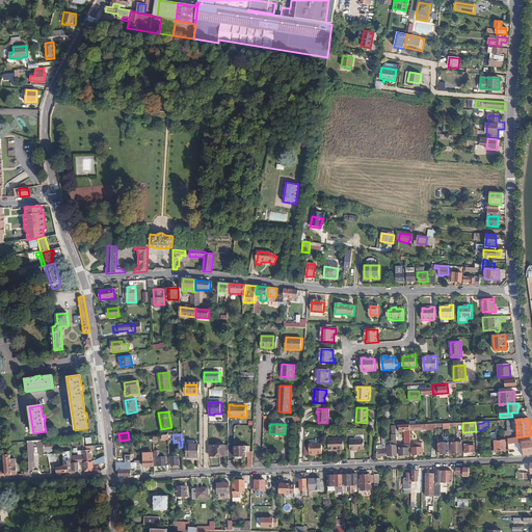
[(397,455),(397,434),(393,434),(393,445),(388,445),(388,455),(397,455)]
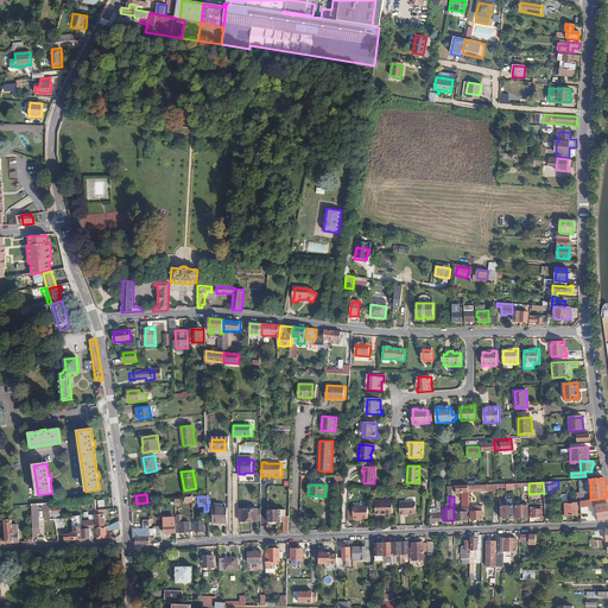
[(580,501),(581,507),(583,507),(596,506),(607,504),(607,498),(590,500),(583,501),(580,501)]
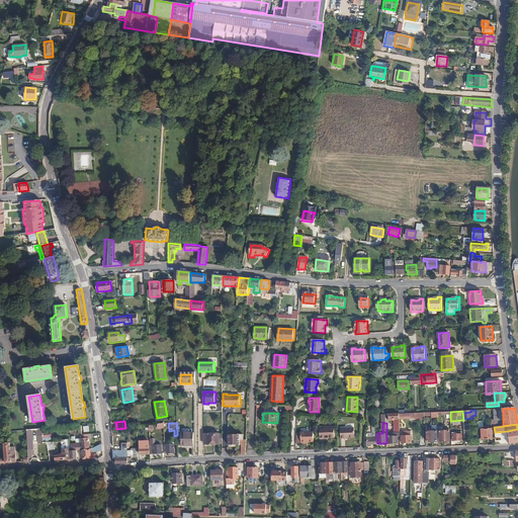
[(325,437),(329,437),(335,437),(334,426),(319,427),(320,439),(325,438),(325,437)]
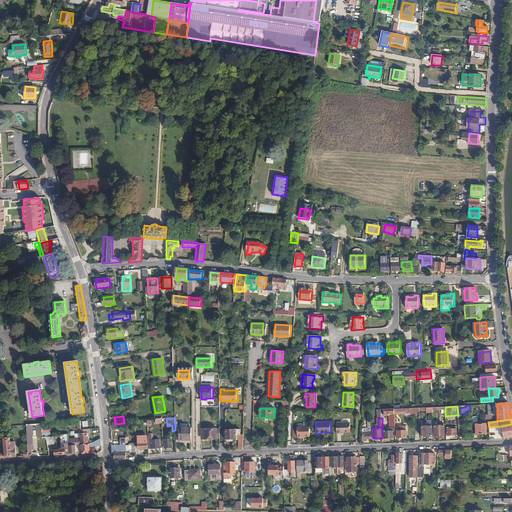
[(372,439),(371,422),(368,422),(368,431),(362,432),(362,439),(372,439)]
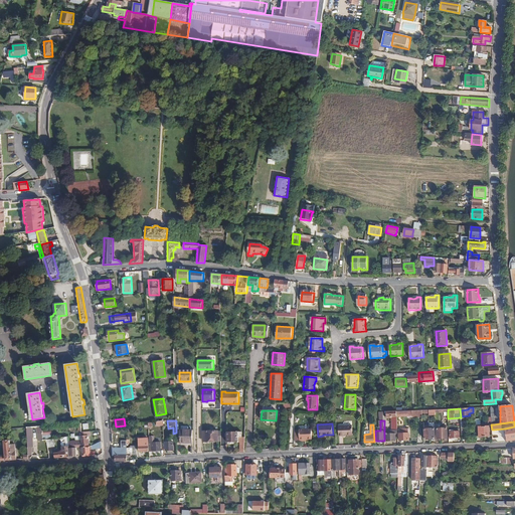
[(344,435),(346,435),(353,435),(353,425),(344,426),(344,425),(338,425),(339,436),(344,436),(344,435)]
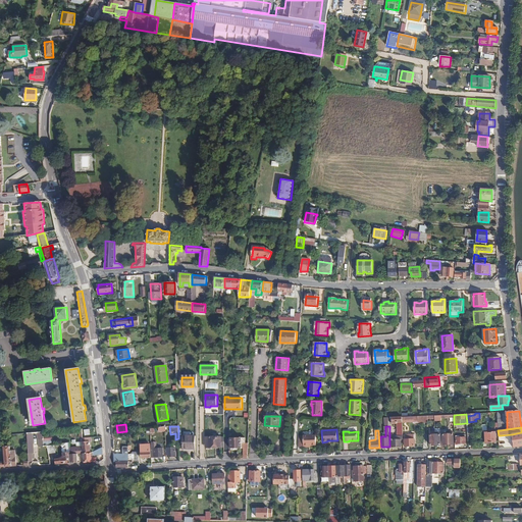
[(512,434),(514,447),(521,446),(521,432),(512,434)]
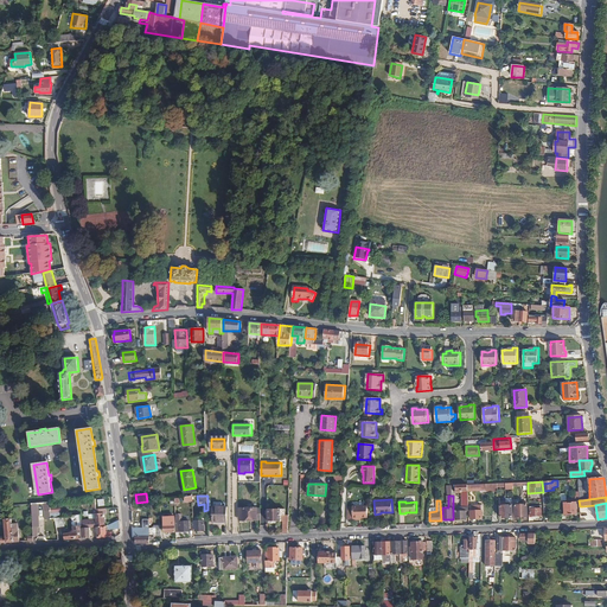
[(352,509),(352,519),(359,519),(359,517),(362,517),(368,517),(368,505),(352,506),(352,509)]
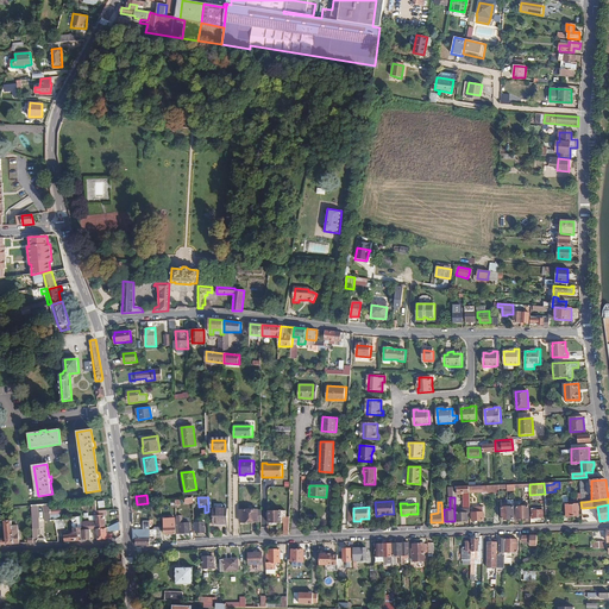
[(483,507),(472,507),(472,520),(483,520),(483,507)]
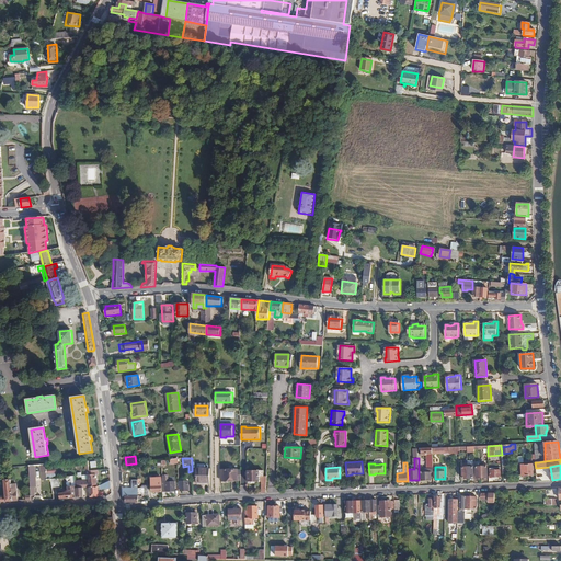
[(221,481),(241,481),(240,469),(221,469),(221,481)]
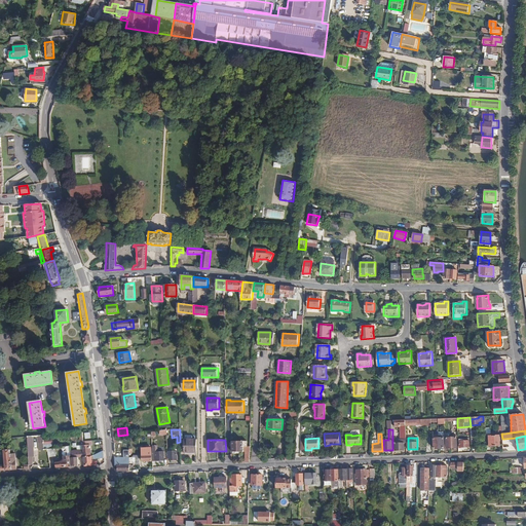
[(401,443),(401,440),(395,441),(395,450),(404,450),(404,443),(401,443)]
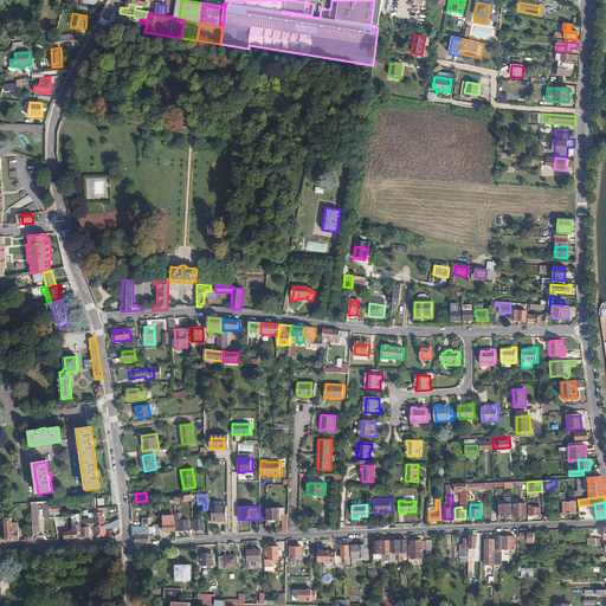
[(229,522),(229,508),(212,508),(213,522),(229,522)]
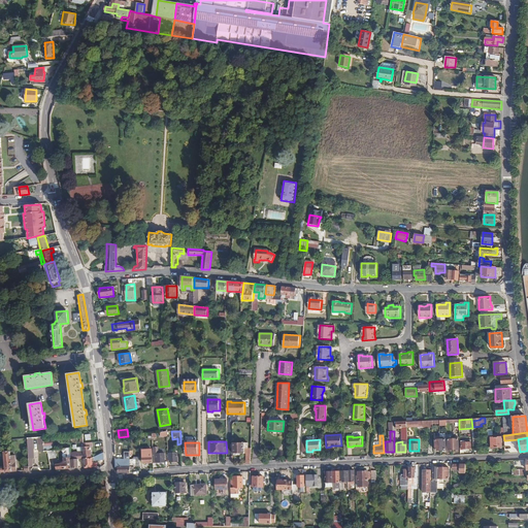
[(245,464),(250,463),(251,448),(248,448),(248,442),(233,442),(233,454),(234,454),(234,456),(236,456),(236,454),(245,453),(245,464)]
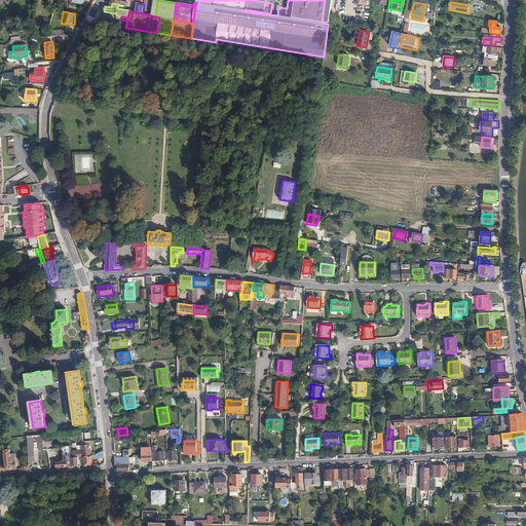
[(11,458),(10,446),(6,446),(7,450),(4,450),(5,466),(0,466),(0,470),(0,471),(12,470),(11,458)]
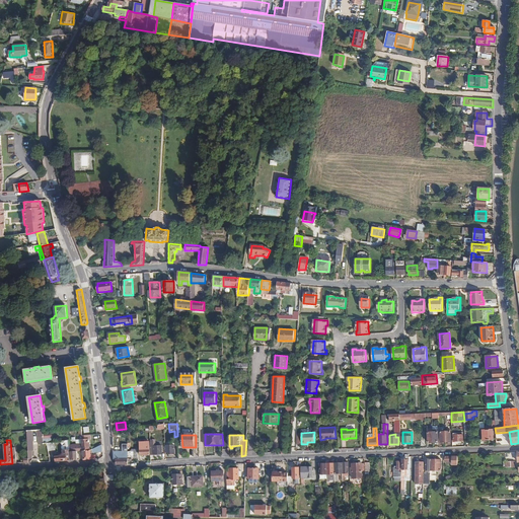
[(56,456),(57,461),(71,460),(69,440),(65,441),(66,450),(63,450),(63,454),(60,455),(60,456),(56,456)]
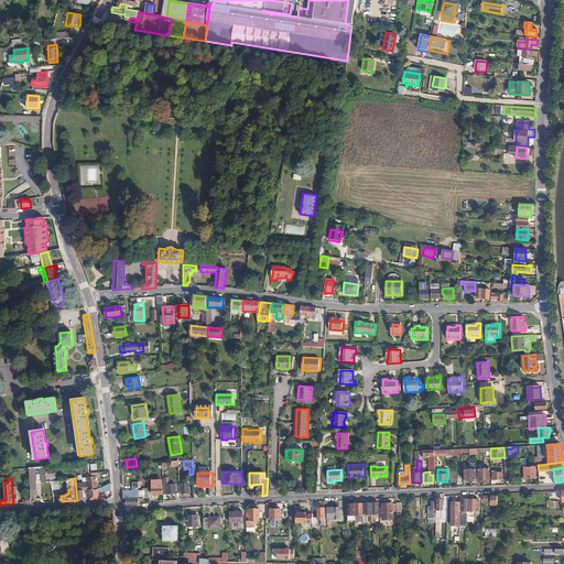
[(152,488),(152,494),(163,494),(163,488),(158,488),(156,484),(153,484),(153,488),(152,488)]
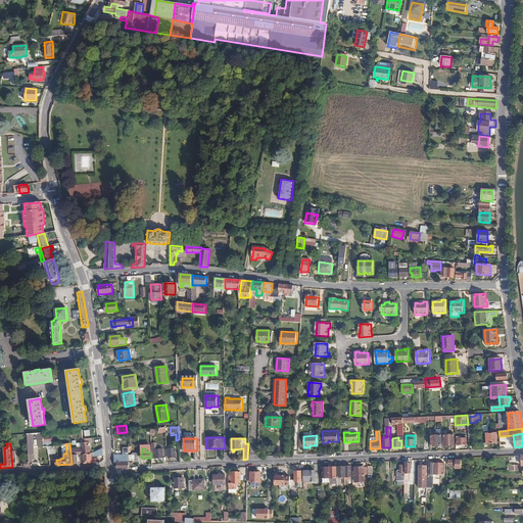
[(151,449),(152,465),(156,465),(156,458),(163,458),(163,449),(151,449)]
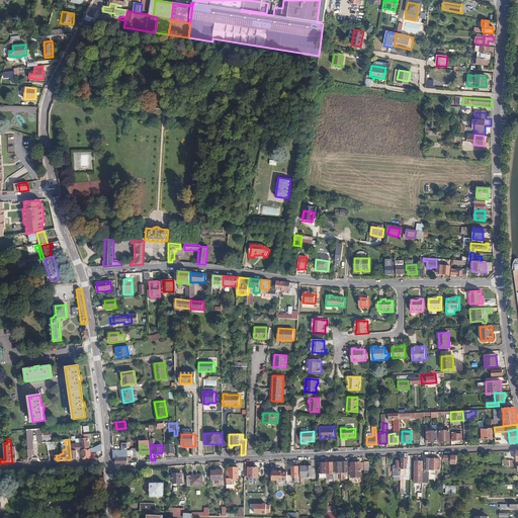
[(70,450),(71,459),(77,459),(77,453),(83,453),(84,458),(91,458),(91,454),(90,448),(89,449),(83,450),(70,450)]
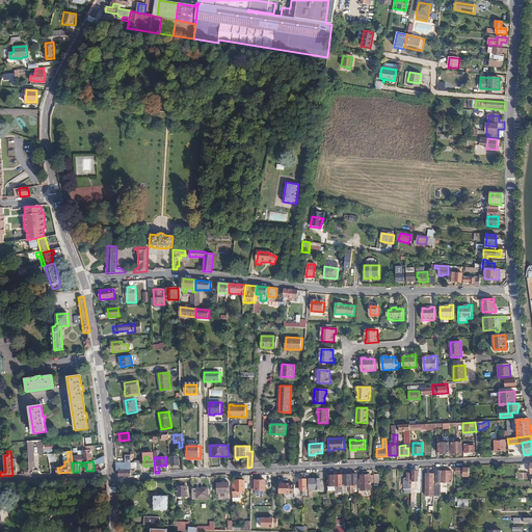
[(116,471),(116,474),(118,476),(131,476),(131,473),(135,473),(135,471),(141,471),(141,467),(134,466),(126,467),(126,471),(116,471)]
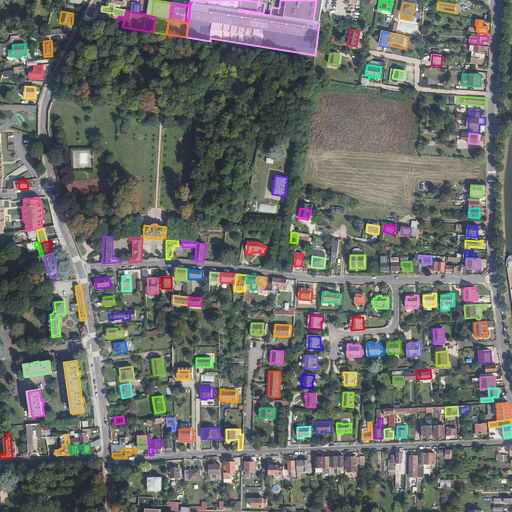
[(452,458),(452,450),(440,451),(440,455),(445,455),(445,458),(452,458)]
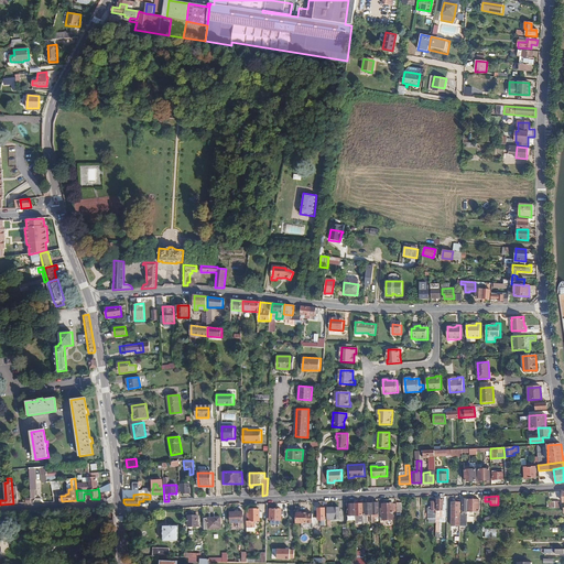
[(480,499),(468,499),(468,511),(468,514),(475,514),(475,511),(479,511),(480,499)]
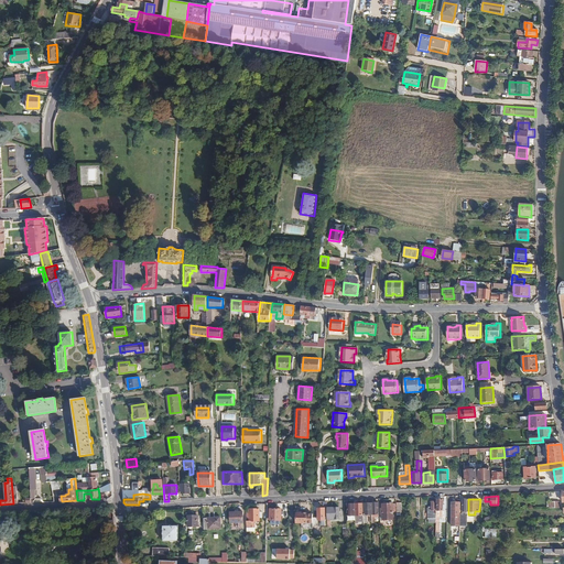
[(365,503),(365,514),(372,514),(373,514),(373,502),(365,503)]
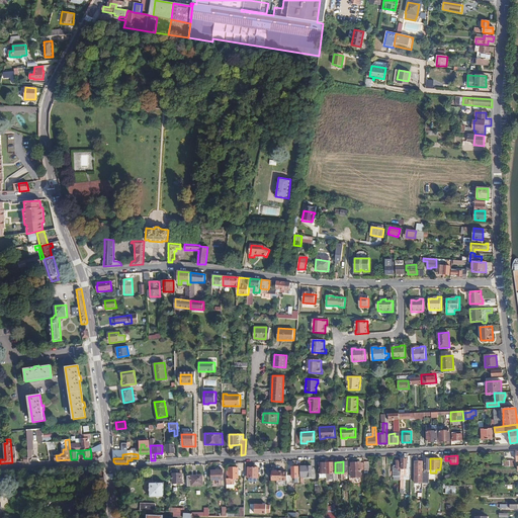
[(352,462),(352,470),(355,470),(355,473),(358,473),(358,470),(361,470),(361,462),(352,462)]
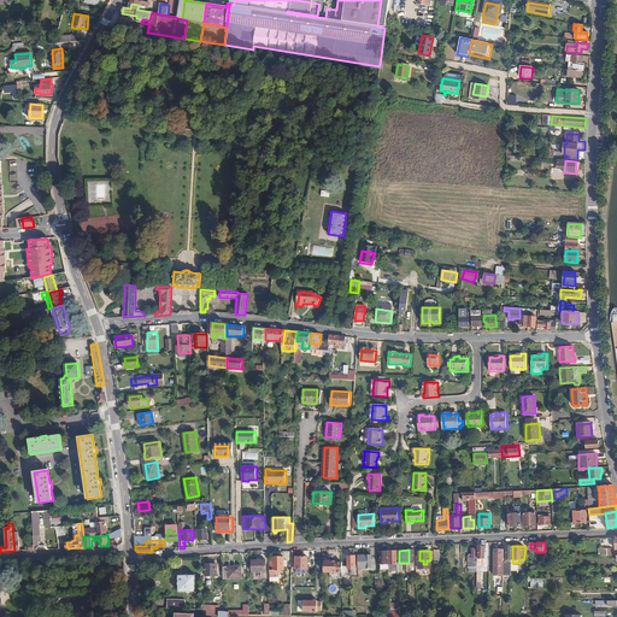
[(358,556),(359,576),(363,576),(363,571),(362,571),(362,568),(371,566),(371,554),(358,556)]
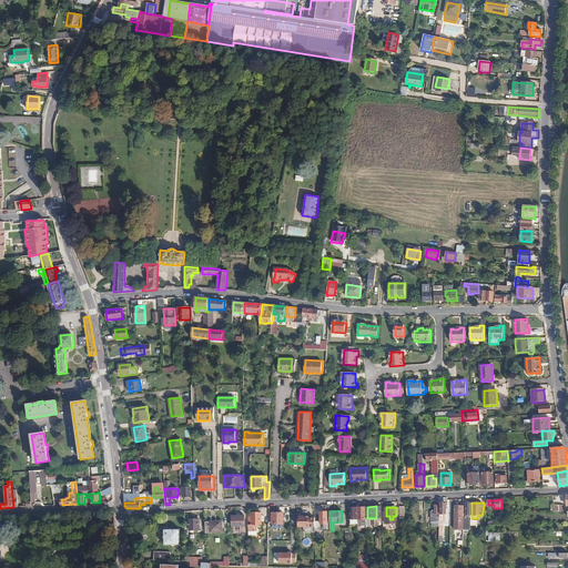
[(273,511),(273,523),(283,524),(283,511),(273,511)]
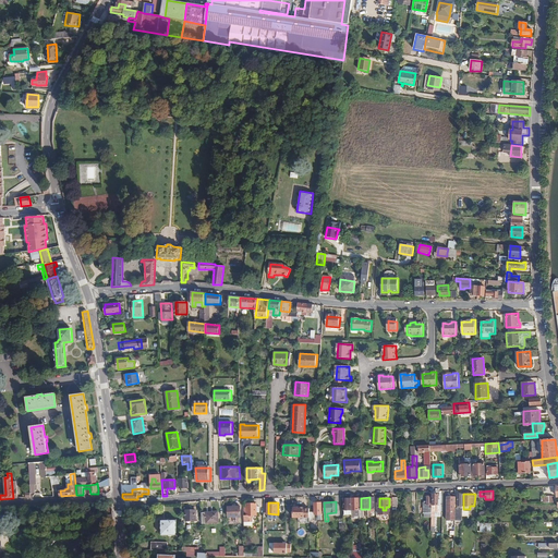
[(246,504),(247,516),(245,516),(245,522),(253,522),(253,516),(256,516),(256,513),(257,507),(257,504),(246,504)]
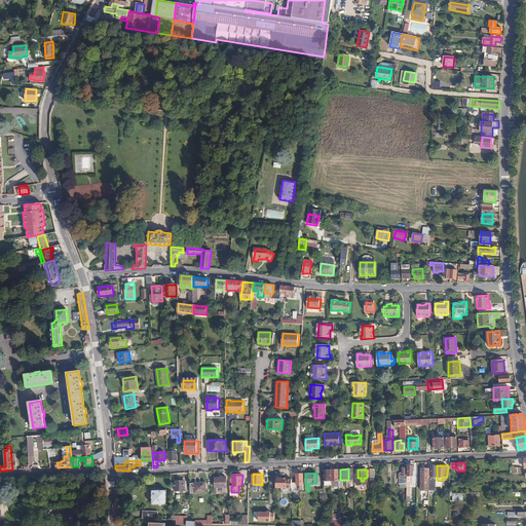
[(214,481),(214,483),(215,483),(216,487),(227,486),(227,480),(227,477),(215,477),(215,481),(214,481)]
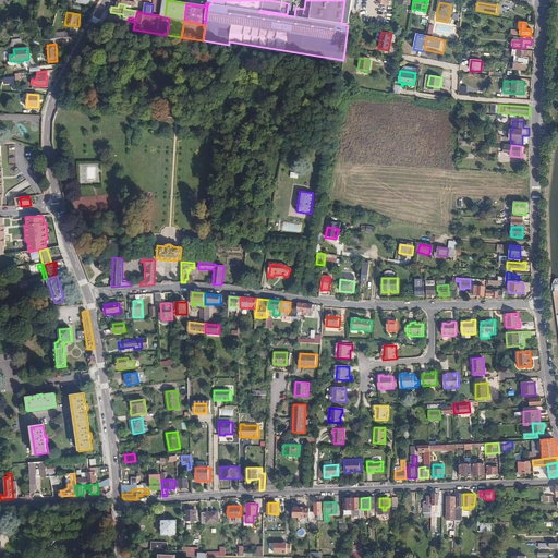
[(184,507),(184,518),(182,518),(182,524),(191,524),(191,518),(194,518),(194,516),(196,516),(196,509),(194,509),(194,507),(184,507)]
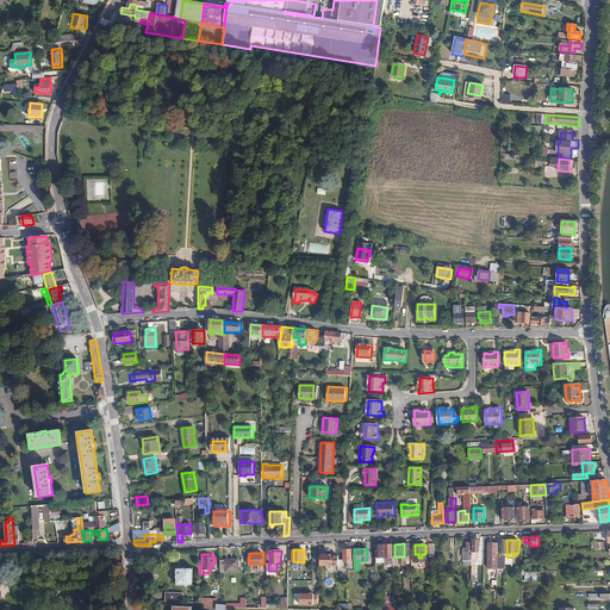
[(322,554),(322,565),(332,565),(332,555),(332,554),(322,554)]
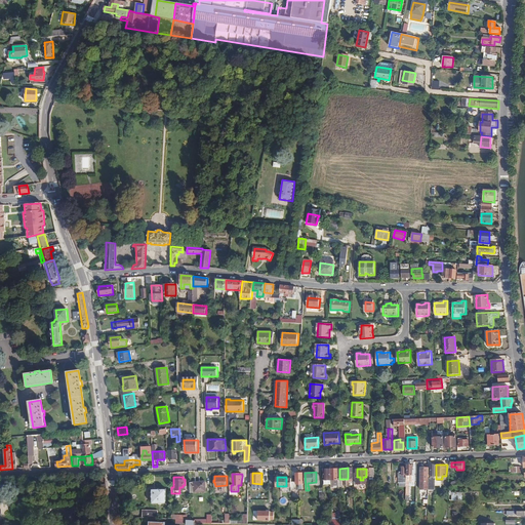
[(193,482),(194,492),(206,491),(205,481),(193,482)]
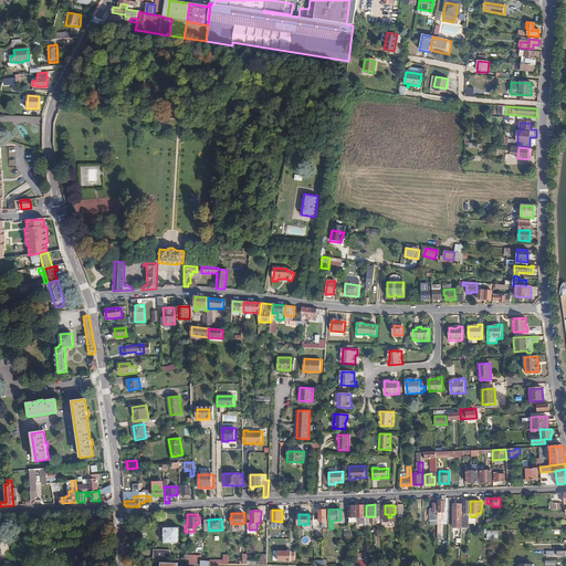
[(164,527),(165,543),(179,543),(179,527),(164,527)]
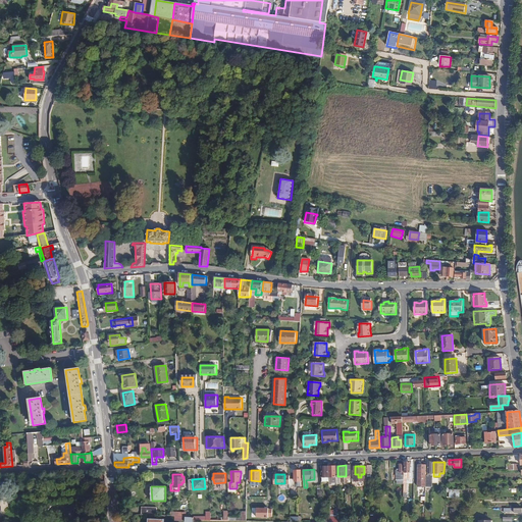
[(269,508),(257,508),(257,517),(268,517),(269,509),(269,508)]
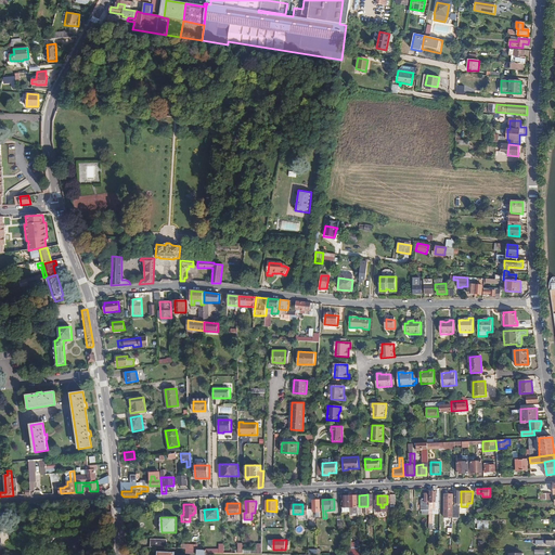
[(185,554),(196,554),(196,544),(185,544),(185,554)]
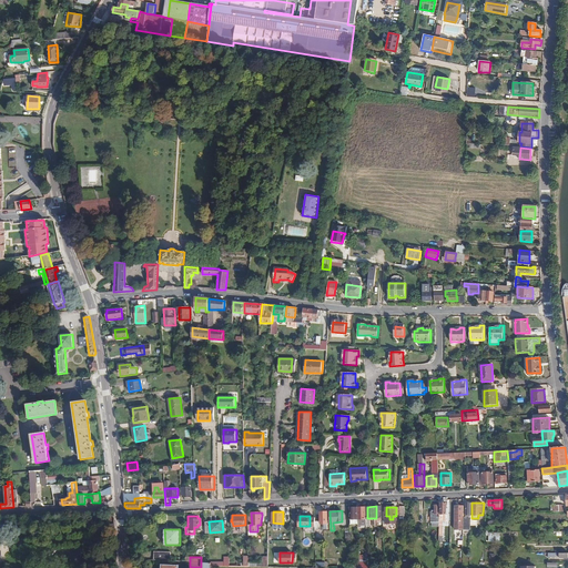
[(212,561),(212,563),(212,566),(230,566),(230,563),(230,557),(225,557),(225,561),(212,561)]
